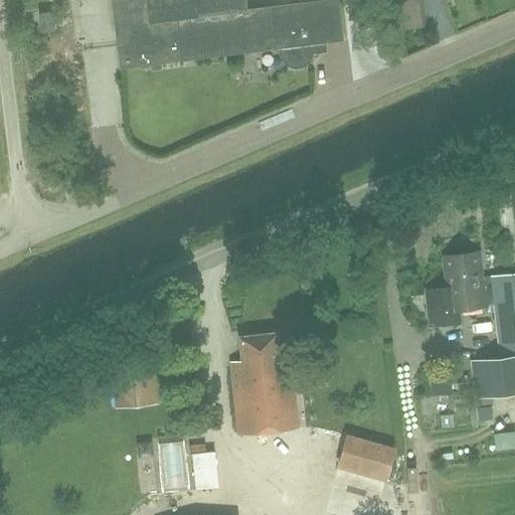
[(245,0),(112,0),(121,68),(279,49),(280,56),(282,59),(287,65),(292,67),(295,68),(299,67),(305,66),(308,64),(311,61),(313,58),(314,53),(327,52),(325,43),(344,41),(338,0),(332,0),(247,10),(245,0)]
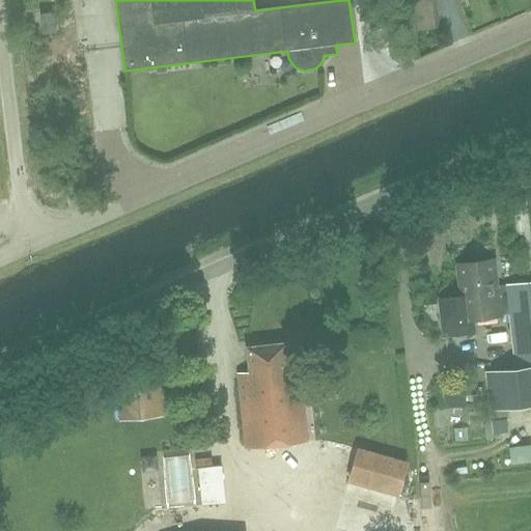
[(44,32),(56,31),(54,12),(42,15),(44,32)]
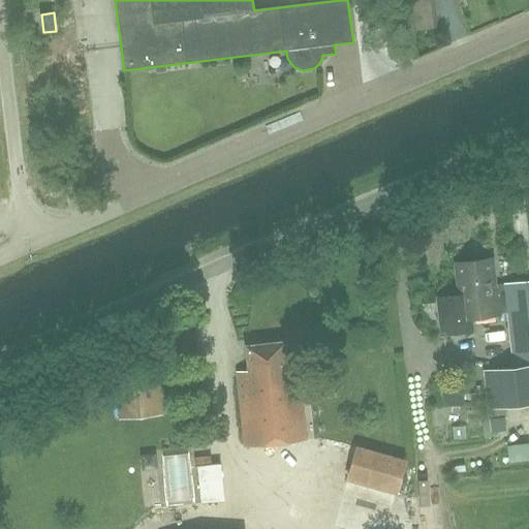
[(456,262),(460,296),(439,299),(444,334),(474,330),(472,317),(499,314),(499,312),(509,311),(514,358),(515,367),(484,370),(488,409),(528,404),(528,280),(505,283),(505,284),(499,285),(500,291),(496,292),(496,289),(497,289),(493,258),(456,262)]
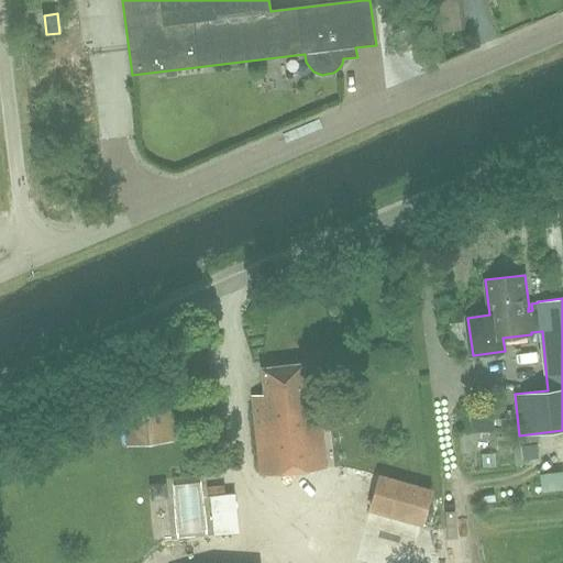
[(260,475),(324,470),(318,401),(313,403),(311,384),(302,385),(300,366),(263,370),(265,395),(252,396),(260,475)]
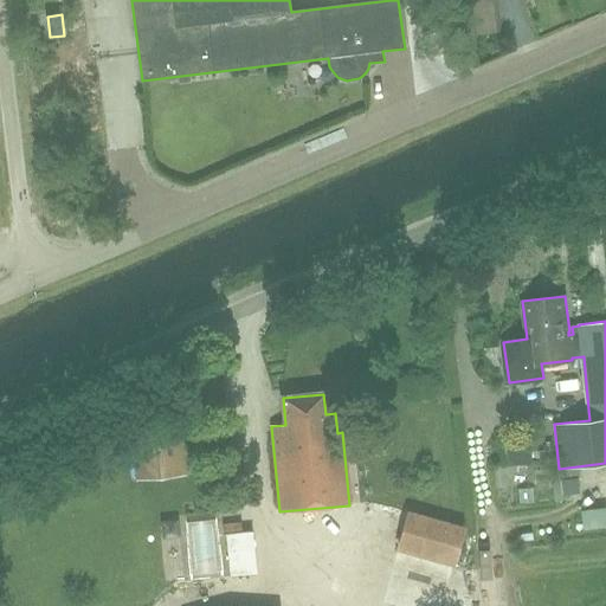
[(503,465),(533,463),(530,443),(502,444),(503,465)]
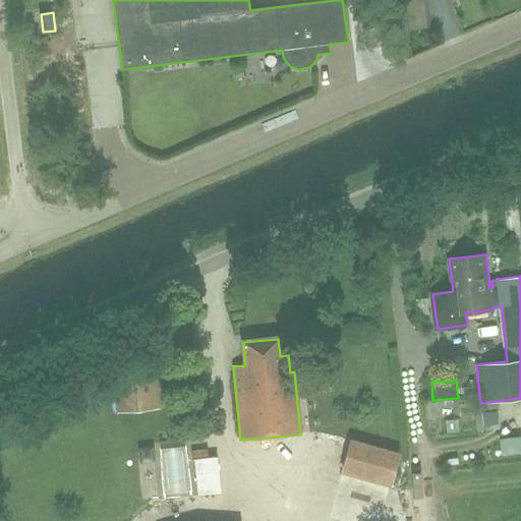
[(493,427),(509,424),(506,413),(490,416),(493,427)]
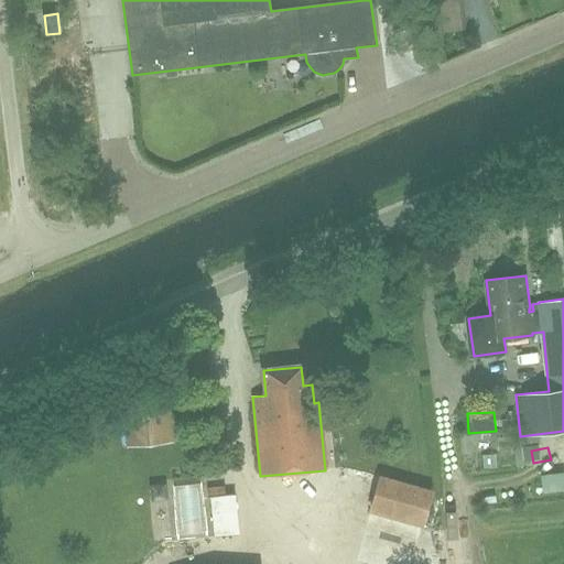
[(494,455),(494,470),(508,470),(508,455),(494,455)]
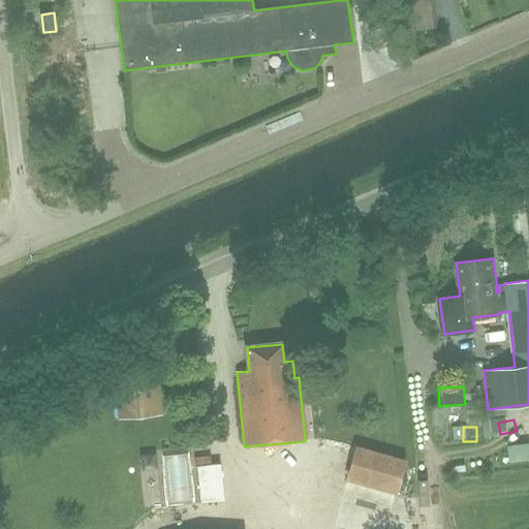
[(201,501),(199,454),(173,456),(175,502),(201,501)]
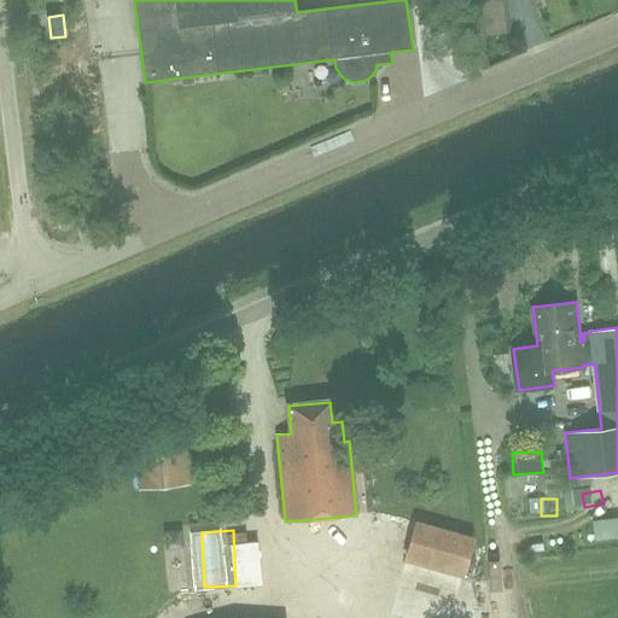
[(413,531),(403,561),(459,579),(468,549),(413,531)]
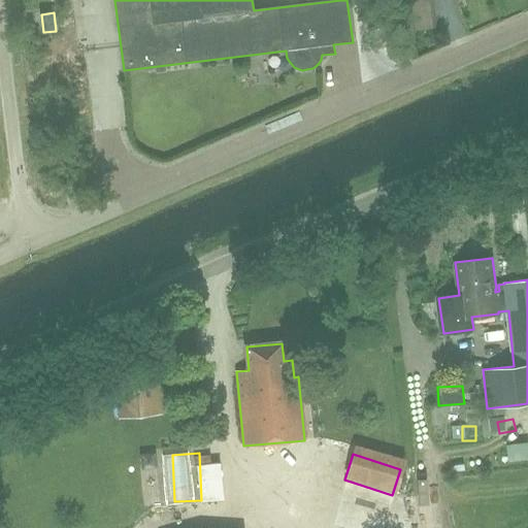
[(230,462),(205,463),(207,498),(231,497),(230,462)]
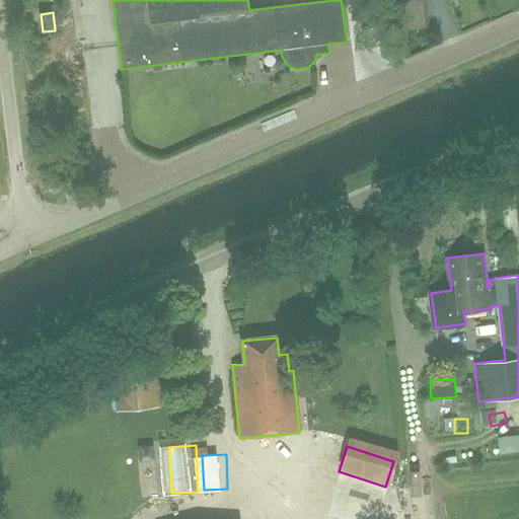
[(428,487),(427,464),(419,464),(420,488),(428,487)]
